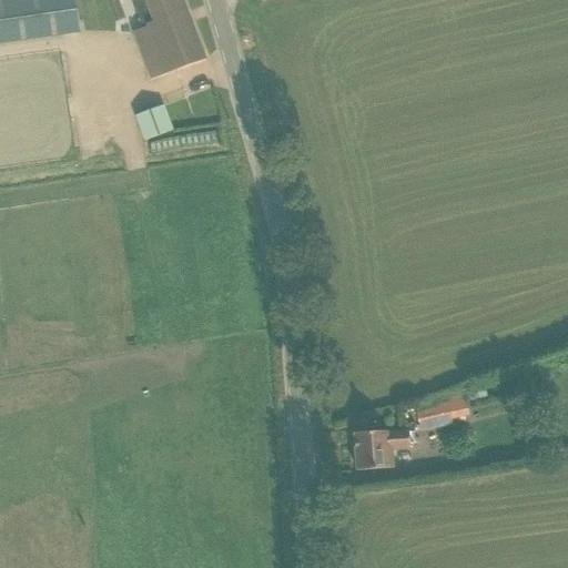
[(74,0),(8,0),(0,1),(0,44),(80,33),(74,0)]
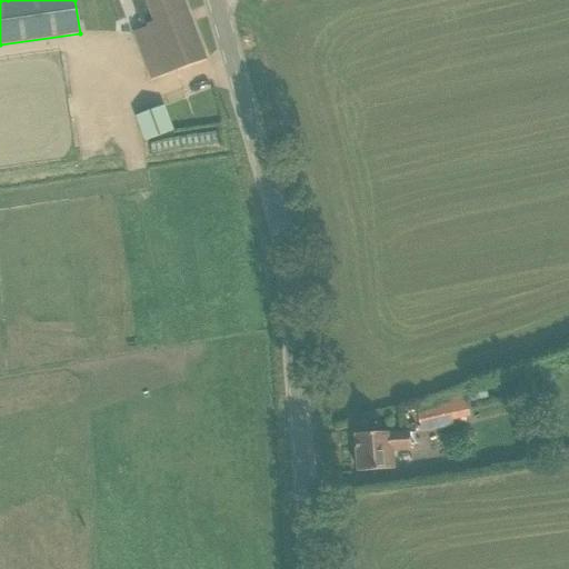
[(151,81),(206,60),(182,0),(131,0),(142,31),(133,35),(151,81)]
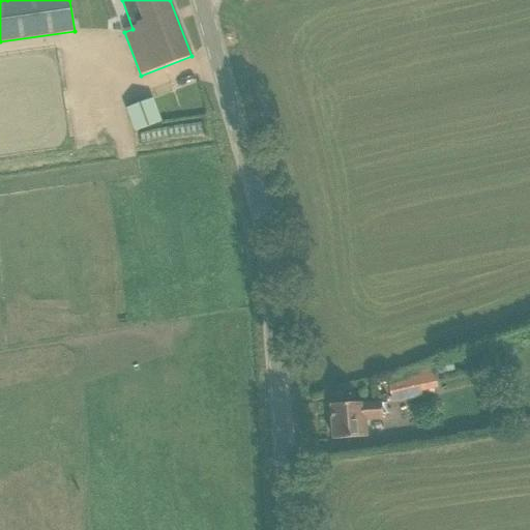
[(152,99),(133,107),(126,110),(136,133),(162,122),(152,99)]
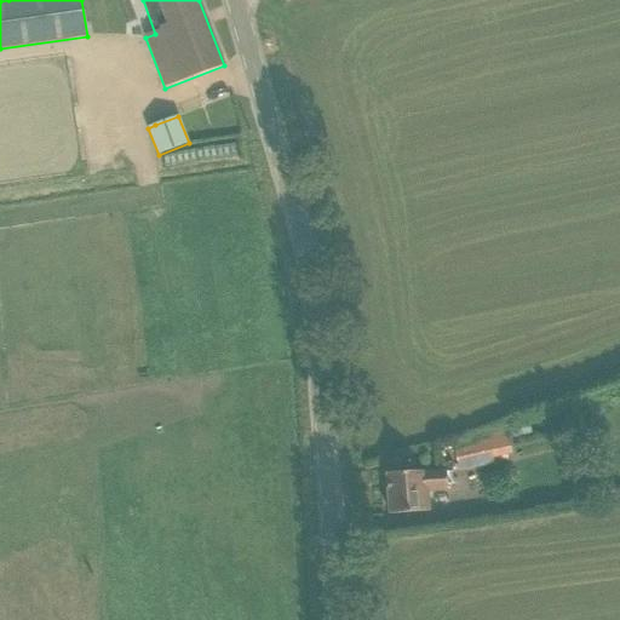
[(453,442),(458,464),(459,471),(492,465),(491,458),(509,454),(504,429),(468,437),(468,438),(453,442)]
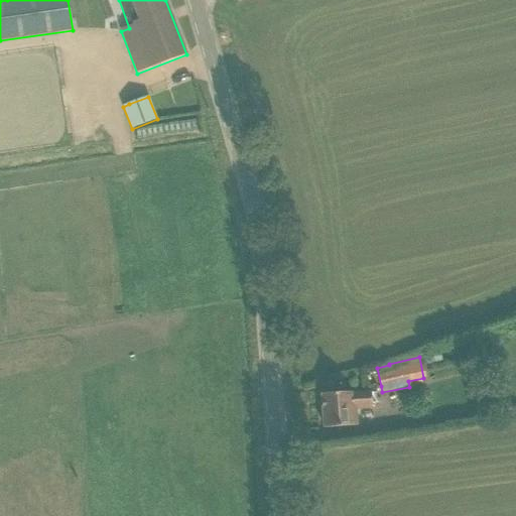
[(372,403),(376,403),(375,392),(371,393),(371,392),(351,393),(351,392),(321,394),(324,427),(357,425),(356,409),(372,407),(372,403)]
